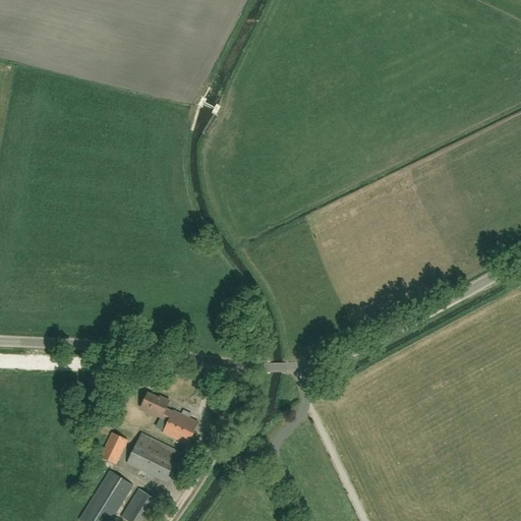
[(218,408),(224,394),(215,390),(209,404),(218,408)]
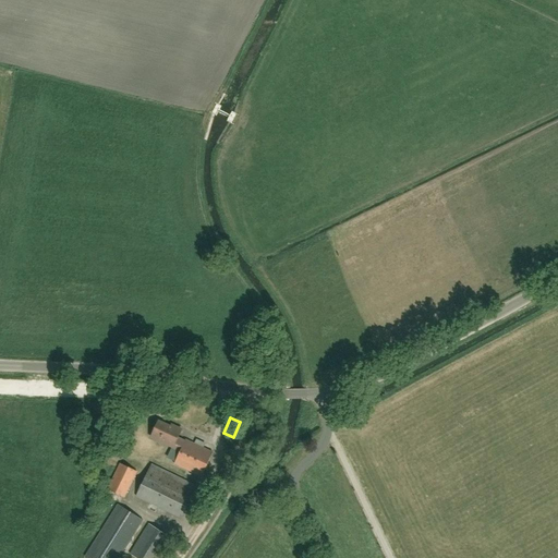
[(202,476),(213,452),(186,440),(186,441),(178,438),(181,429),(171,425),(170,427),(158,421),(150,437),(181,451),(174,464),(202,476)]
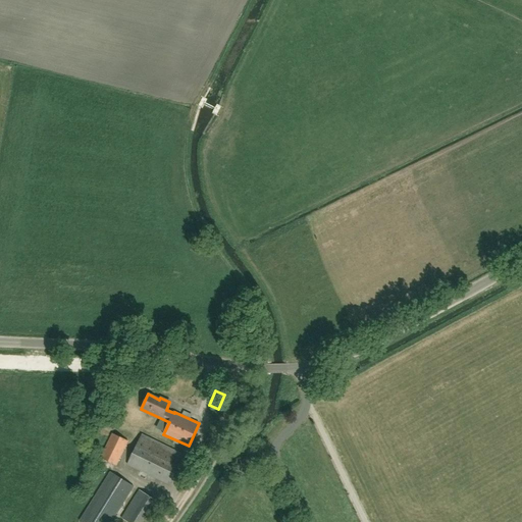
[(116,466),(127,441),(112,433),(101,458),(116,466)]
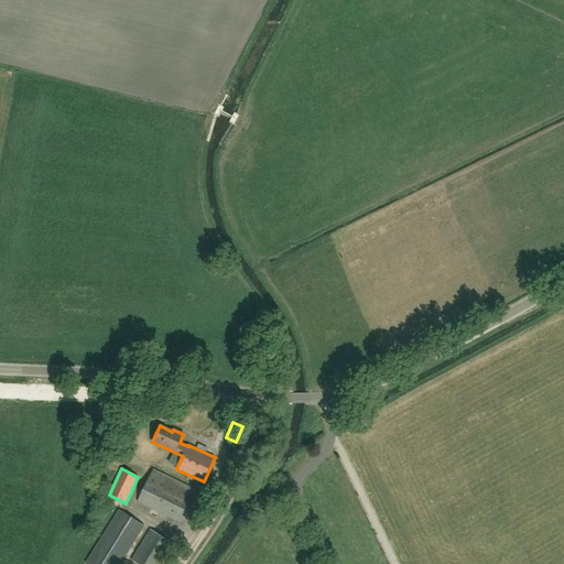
[(138,501),(183,523),(198,491),(153,469),(138,501)]
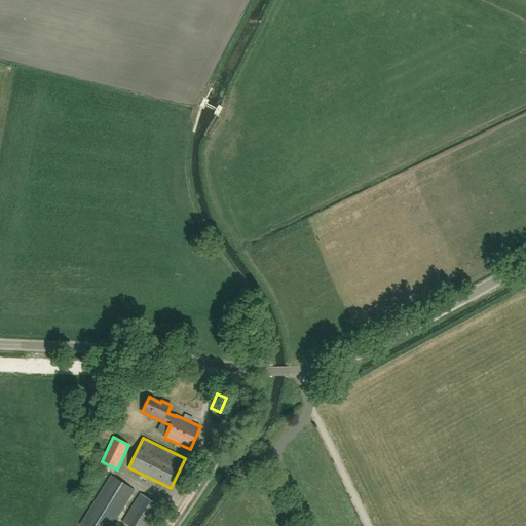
[(81,525),(112,525),(135,490),(111,476),(80,525),(81,525)]
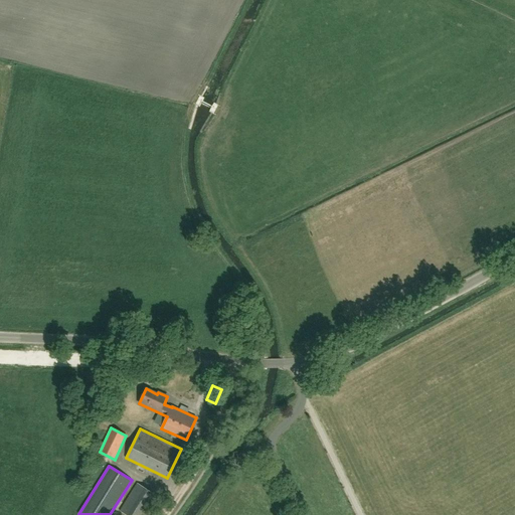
[(125,514),(141,514),(155,494),(137,483),(120,512),(125,514)]
